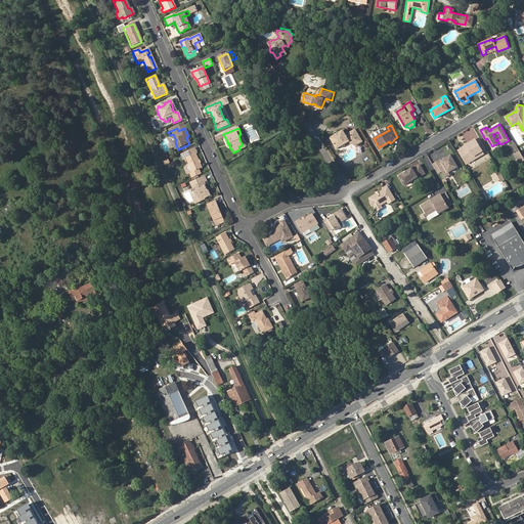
[(357,141),(359,144),(363,141),(356,129),(349,133),(349,134),(347,136),(343,130),(331,137),(337,148),(349,141),(355,138),(356,140),(358,139),(359,140),(357,141)]
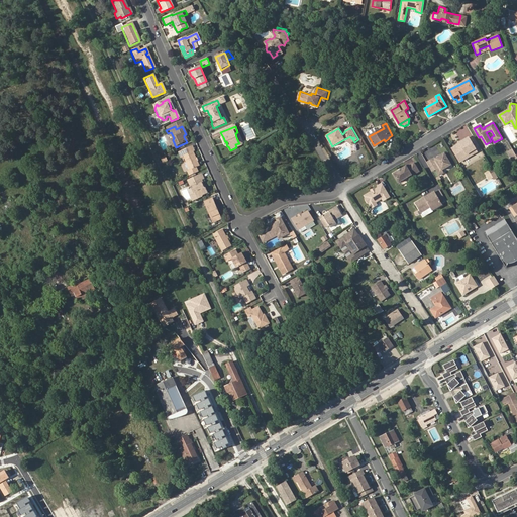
[(350,144),(354,142),(352,139),(354,138),(353,137),(351,138),(350,136),(344,139),(350,144)]
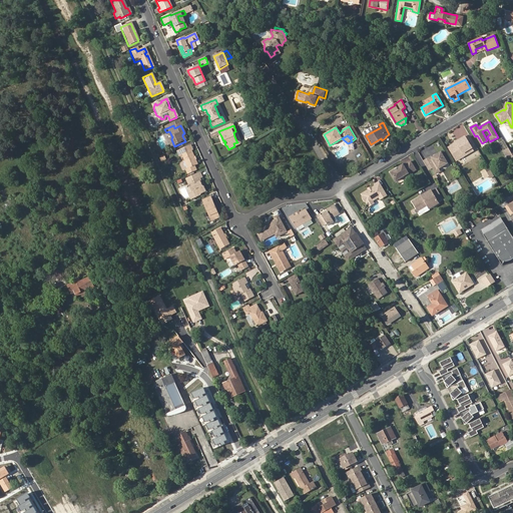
[(452,145),(449,147),(457,160),(463,156),(461,154),(470,149),(463,137),(454,142),(456,146),(453,148),(452,145)]
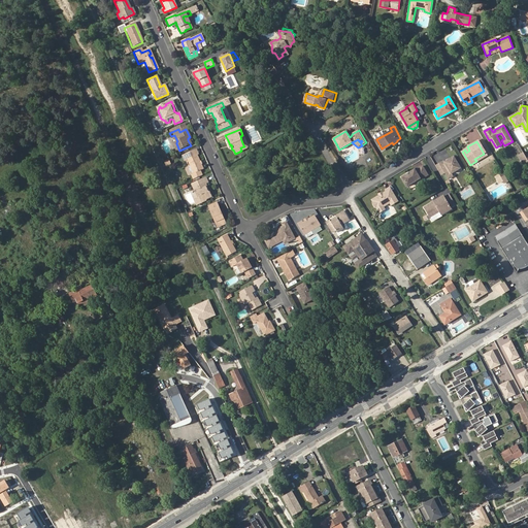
[(175,155),(180,153),(179,151),(176,143),(171,145),(175,155)]
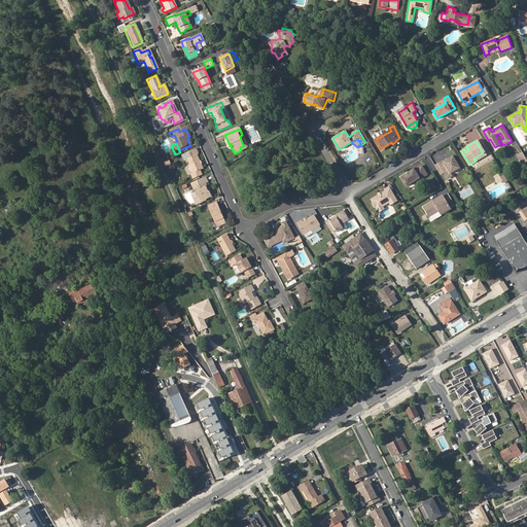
[(521,150),(516,152),(521,162),(526,159),(521,150)]
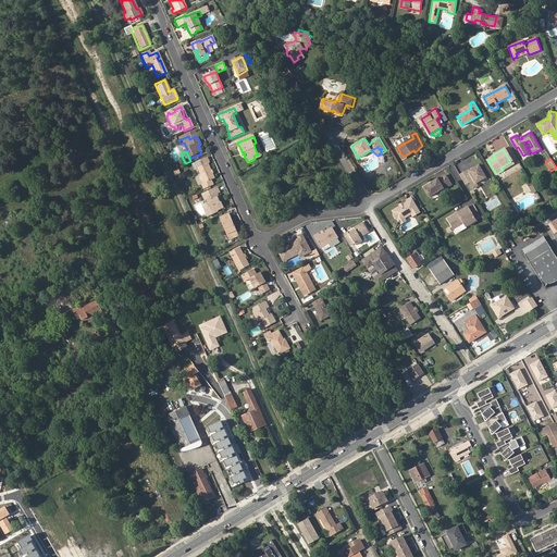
[(202,160),(192,165),(194,170),(197,169),(203,184),(201,185),(203,190),(212,186),(210,181),(213,180),(207,164),(205,164),(202,160)]
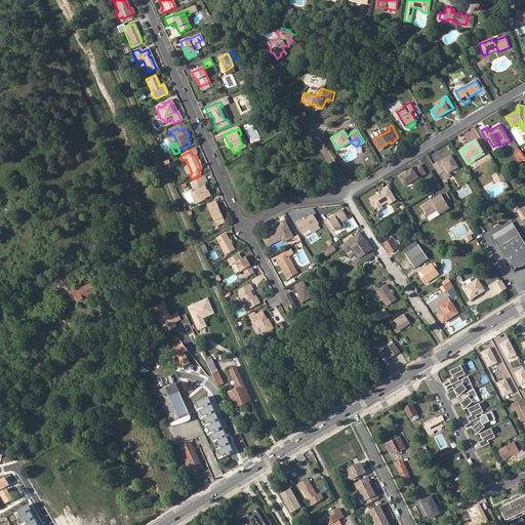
[(441,160),(438,162),(443,171),(446,177),(451,175),(449,172),(458,167),(451,156),(442,161),(441,160)]
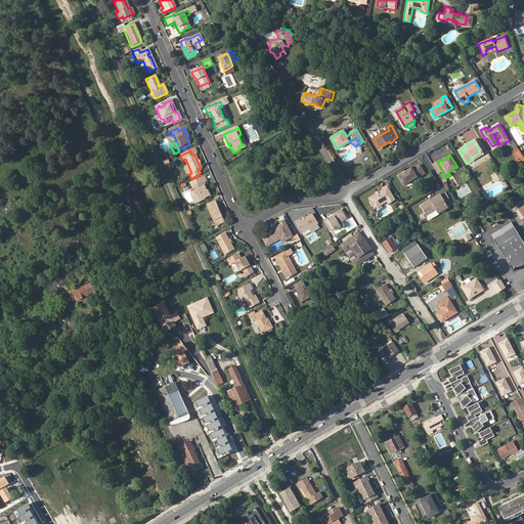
[(442,171),(437,162),(432,164),(437,173),(442,171)]
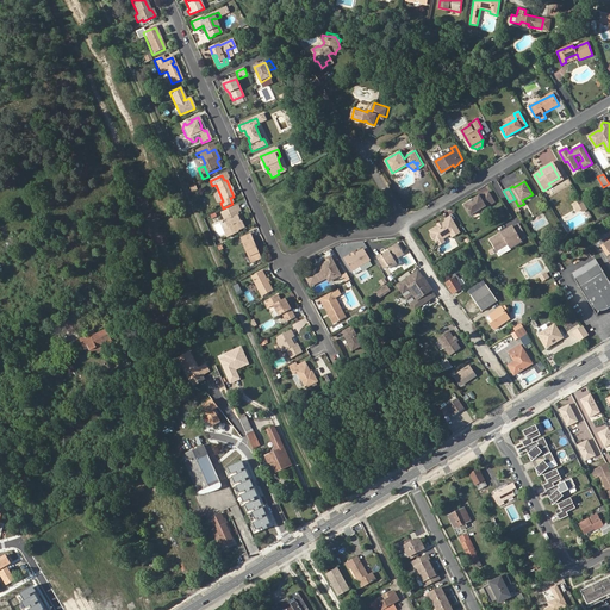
[(490,193),(481,198),(480,197),(465,205),(471,216),(481,210),(486,207),(486,209),(496,204),(490,193)]
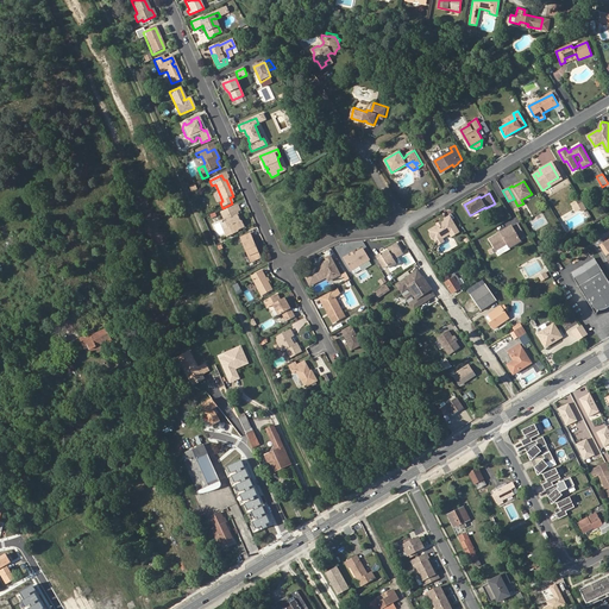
[(586,209),(581,199),(572,203),(577,211),(581,208),(583,211),(586,209)]
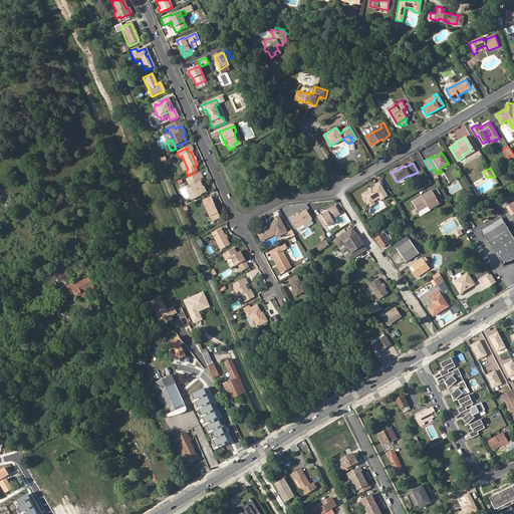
[(203,192),(198,180),(201,179),(199,175),(186,181),(191,193),(193,192),(196,198),(200,197),(200,195),(203,193),(203,192)]
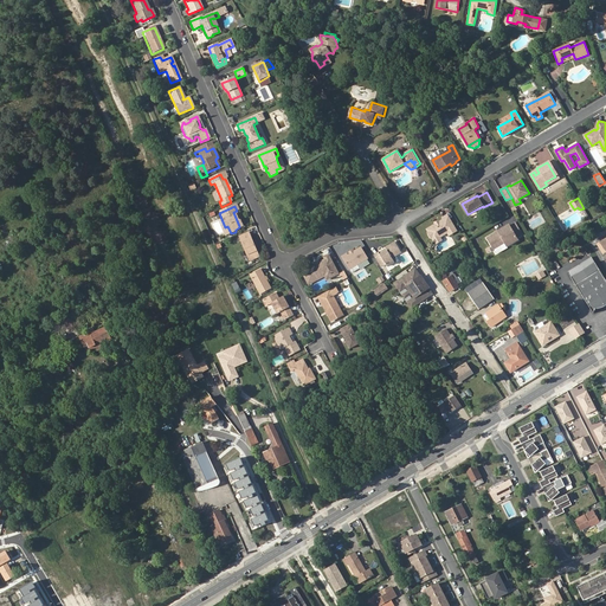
[(449,233),(450,234),(457,231),(447,216),(443,218),(444,219),(439,221),(436,224),(427,229),(430,233),(430,234),(431,238),(433,239),(434,242),(440,238),(449,233)]
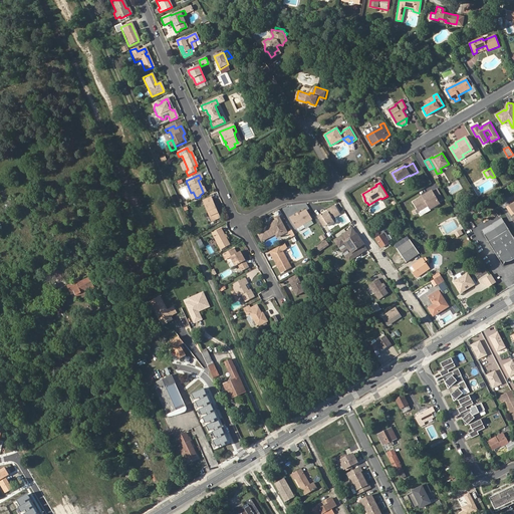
[(421,198),(414,202),(419,211),(429,206),(430,209),(440,204),(439,202),(443,199),(437,189),(433,192),(432,191),(423,196),(421,198)]
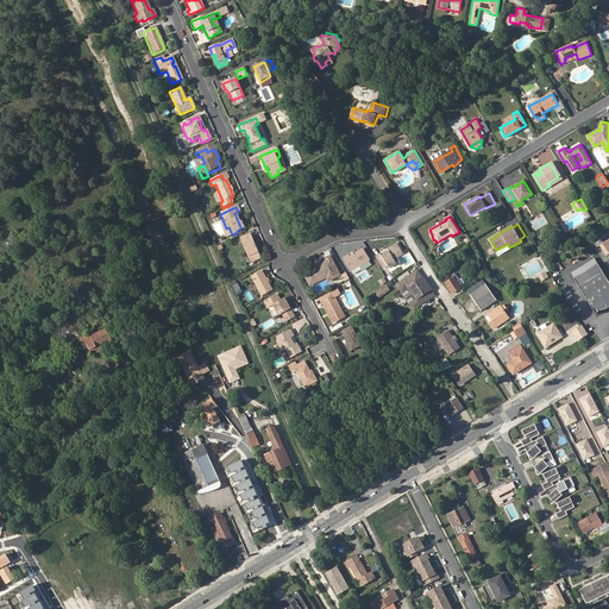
[(252,257),(255,263),(261,261),(250,236),(240,240),(249,258),(252,257)]
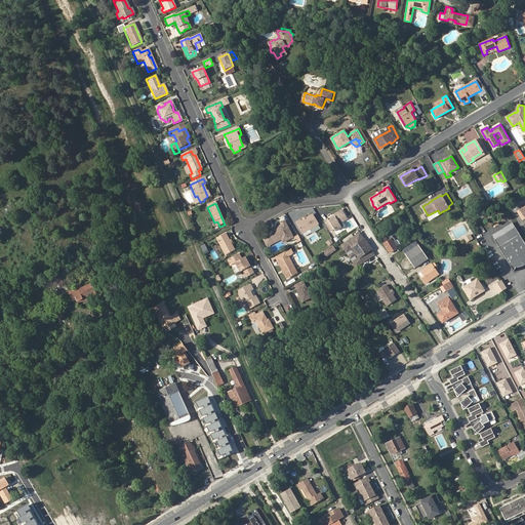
[(329,223),(326,225),(331,233),(334,231),(336,233),(342,229),(339,225),(348,219),(342,211),(334,216),(334,217),(336,219),(329,223)]
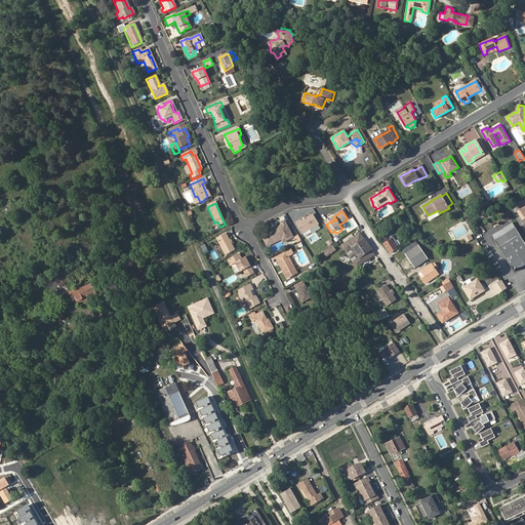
[(308,219),(305,221),(301,223),(300,221),(297,223),(297,224),(303,233),(305,234),(319,225),(314,215),(308,219)]
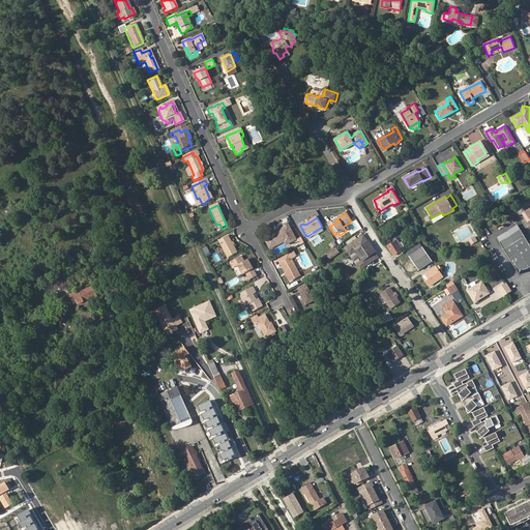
[(285,229),(280,232),(278,233),(277,234),(275,234),(266,239),(265,241),(270,249),(274,247),(273,244),(283,239),(284,240),(289,238),(291,243),(296,240),(287,225),(284,226),(285,229)]
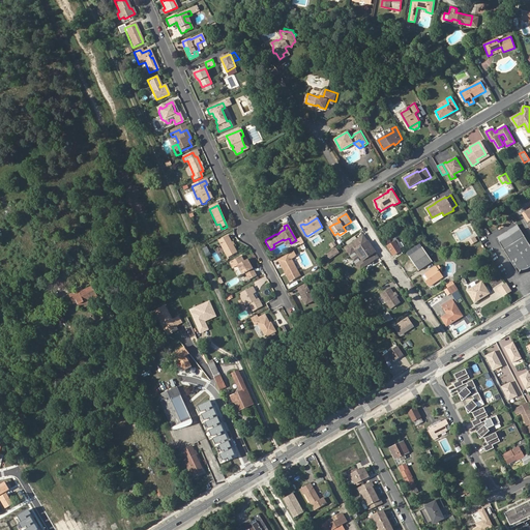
[(518,225),(497,237),(499,242),(521,229),(518,225)]
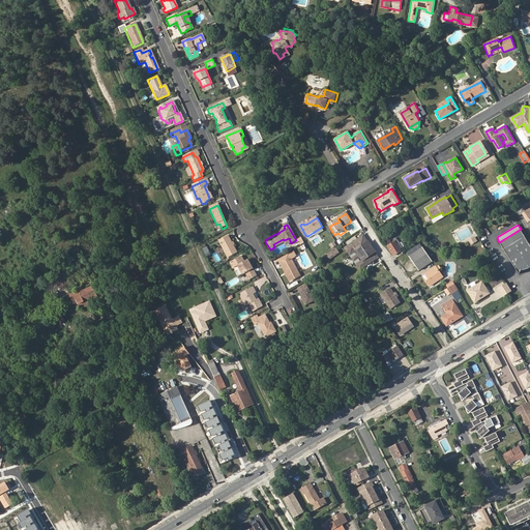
[(467,227),(452,234),(457,242),(471,234),(467,227)]
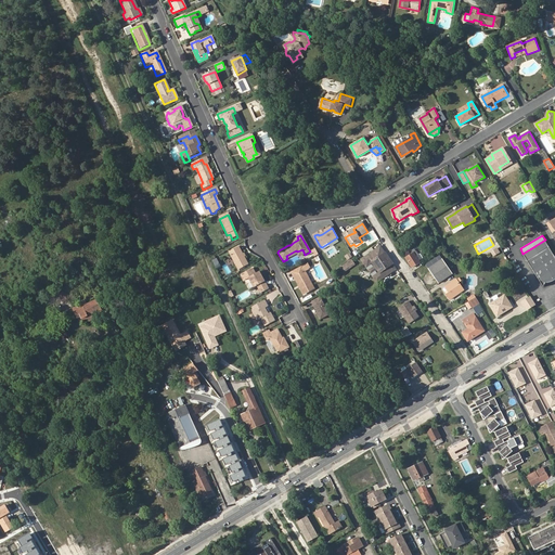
[(554,256),(545,240),(523,254),(543,286),(545,282),(547,281),(550,281),(551,280),(553,279),(554,279),(554,278),(554,256)]
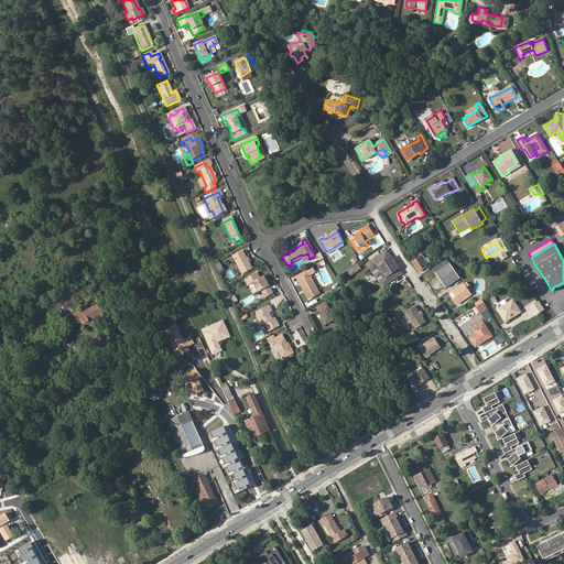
[(240,270),(249,264),(248,262),(247,259),(242,252),(234,258),(240,270)]
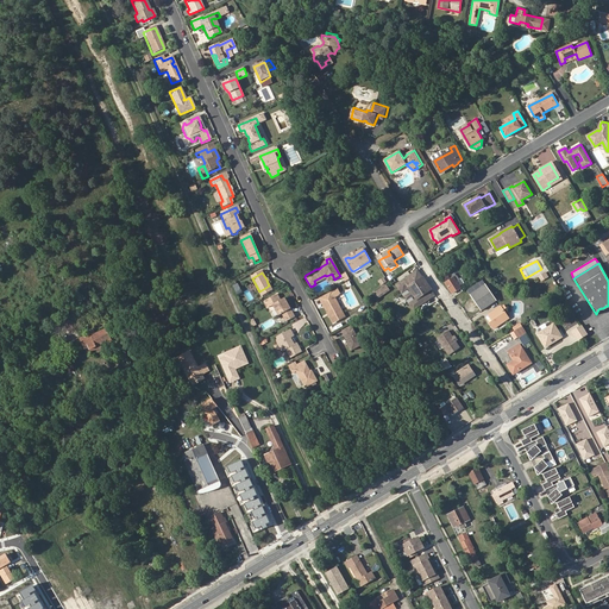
[(395,287),(401,294),(408,290),(415,301),(408,306),(413,312),(433,297),(416,272),(395,287)]
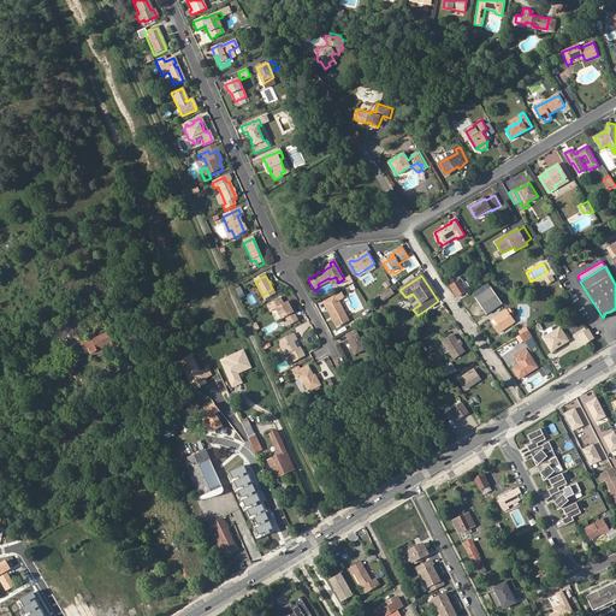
[(457,280),(449,286),(456,297),(465,291),(461,288),(457,280)]
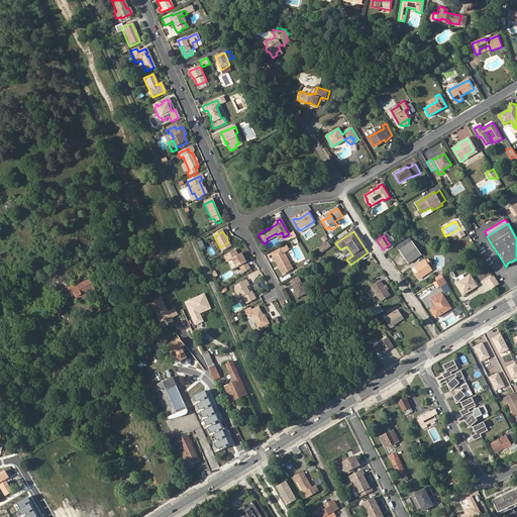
[(407,265),(421,255),(411,241),(397,250),(407,265)]
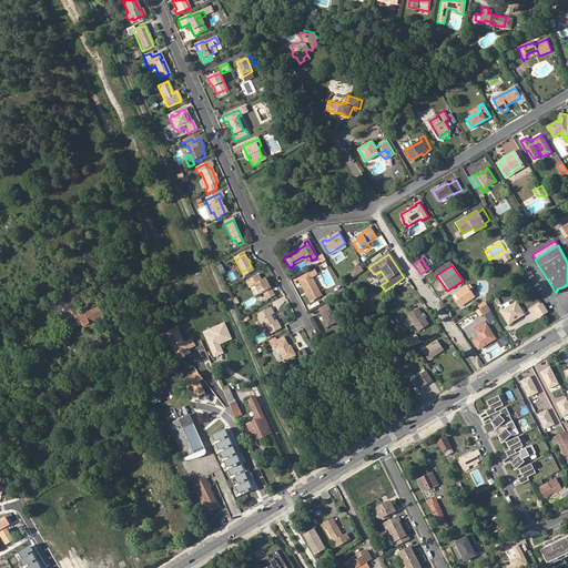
[(255,272),(251,266),(242,272),(245,277),(255,272)]
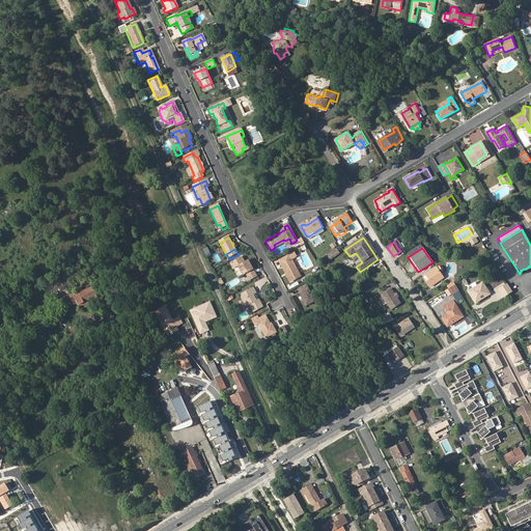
[(334,251),(326,254),(328,260),(336,257),(334,251)]
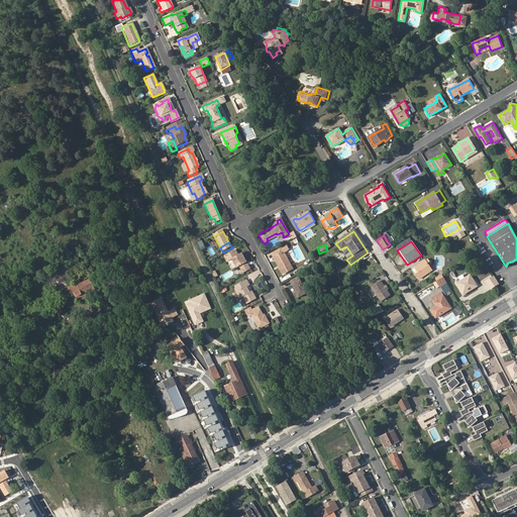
[(346,246),(340,249),(346,260),(352,255),(346,246)]
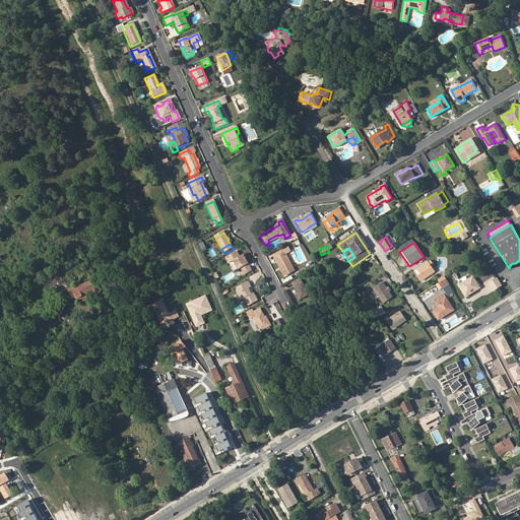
[(279,258),(276,260),(285,277),(296,271),(286,255),(290,252),(289,249),(277,254),(279,258)]
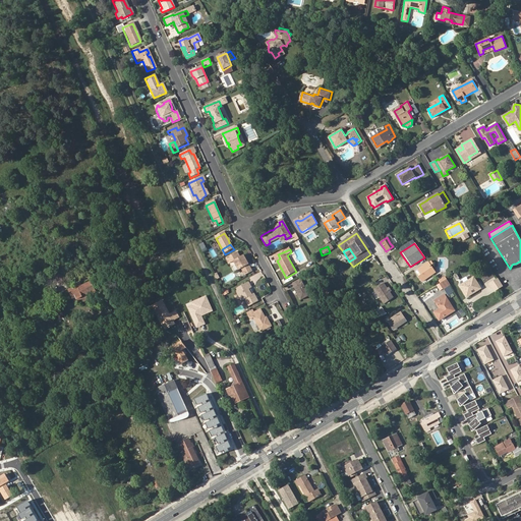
[(234,262),(239,271),(242,270),(246,277),(252,273),(244,256),(241,257),(238,252),(227,258),(230,265),(234,262)]
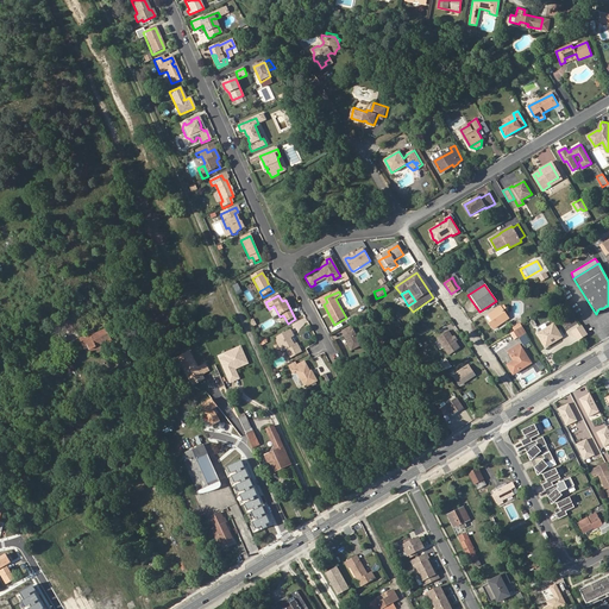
[(489,322),(493,328),(507,319),(500,308),(490,315),(493,320),(489,322)]
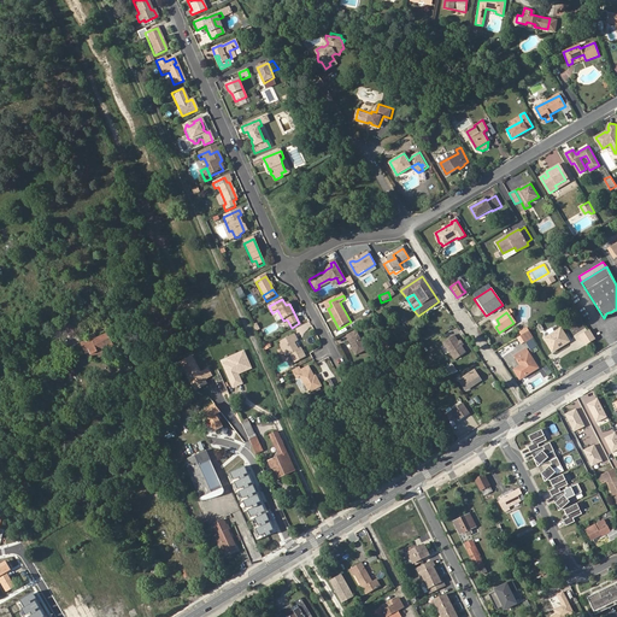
[(72,325),(66,328),(70,338),(76,335),(72,325)]
